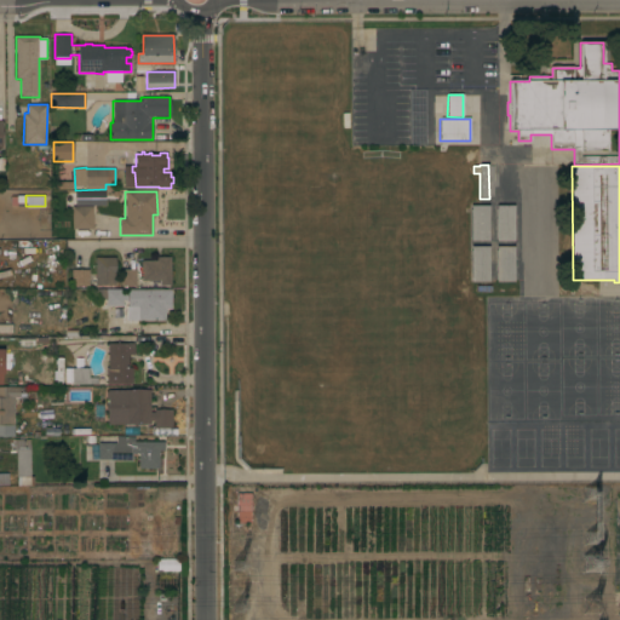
[(514,205),(515,241),(497,241),(497,206),(514,205)]
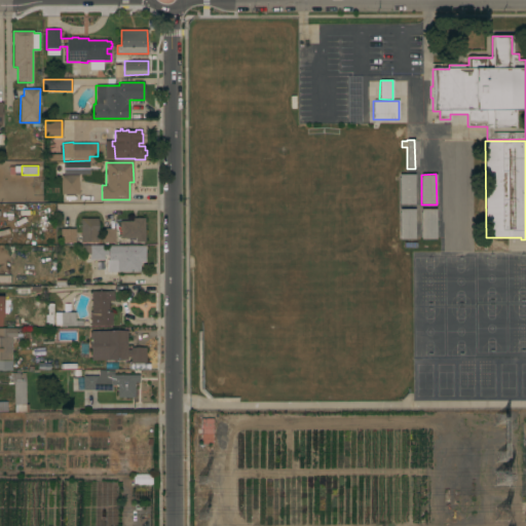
[(415,204),(400,204),(400,175),(414,175),(415,204)]
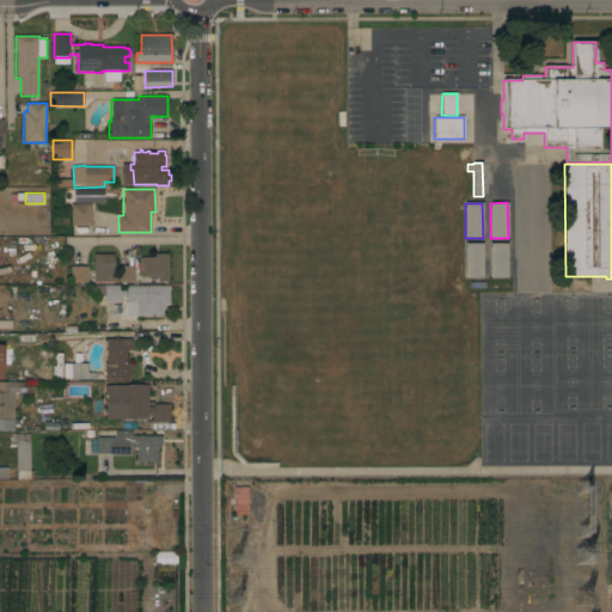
[(91,209),(92,232),(71,232),(71,210),(91,209)]
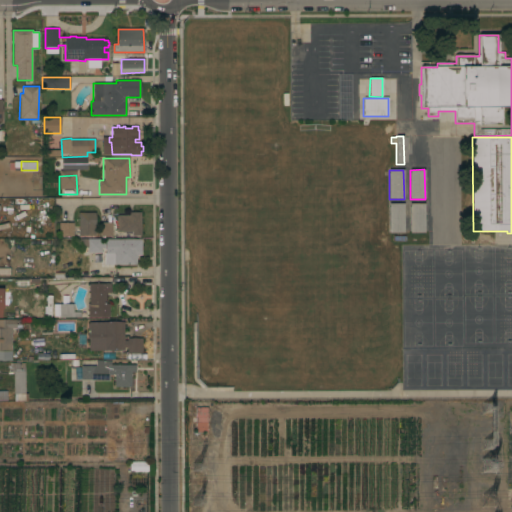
[(404,203),(404,233),(389,233),(389,203),(404,203)]
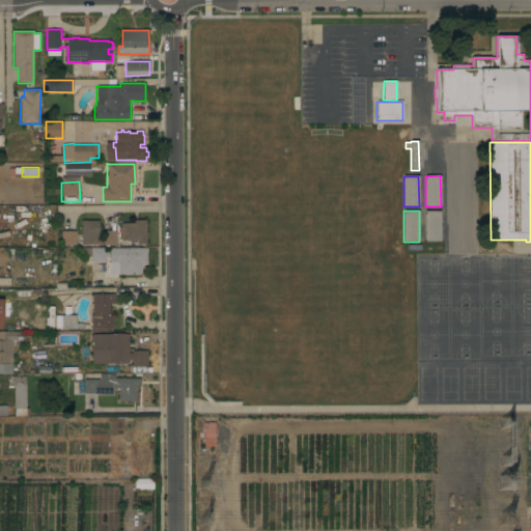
[(441,211),(441,242),(425,242),(425,211),(441,211)]
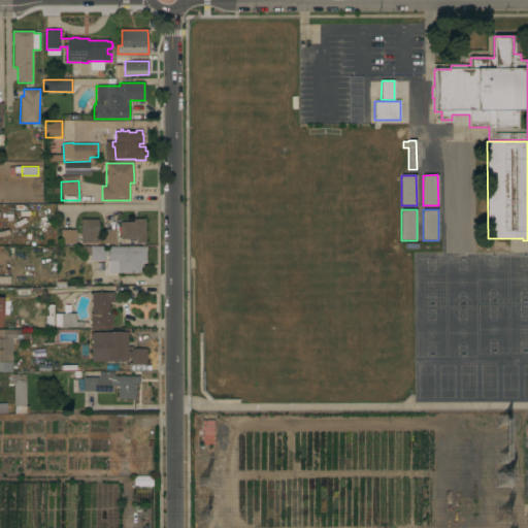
[(136,243),(136,239),(121,239),(121,222),(133,222),(133,219),(145,219),(145,242),(136,243)]
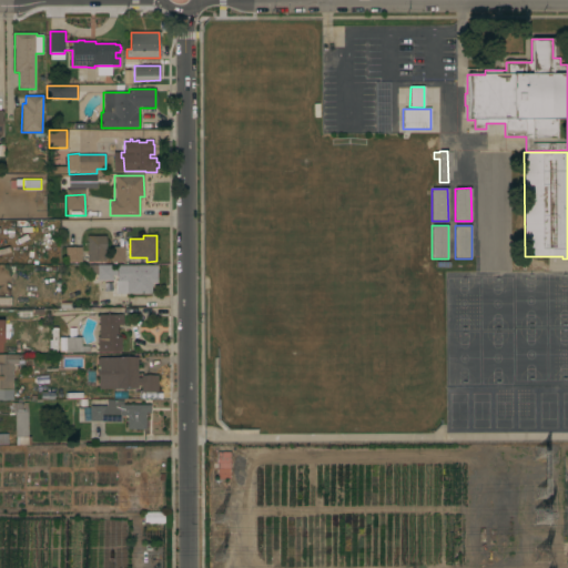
[(105,236),(105,250),(107,250),(107,255),(105,255),(105,261),(87,261),(87,236),(105,236)]
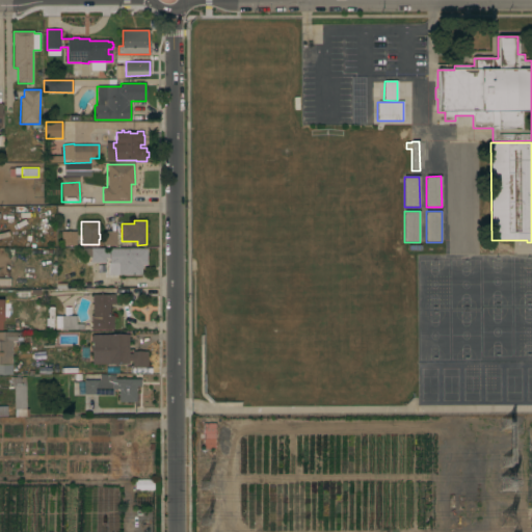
[(76,245),(61,245),(61,244),(58,244),(58,242),(61,242),(61,237),(57,237),(57,232),(76,232),(76,245)]
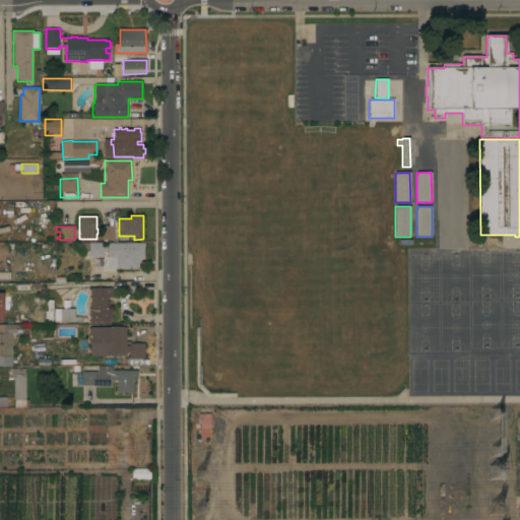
[(102,240),(102,226),(115,226),(114,241),(102,240)]
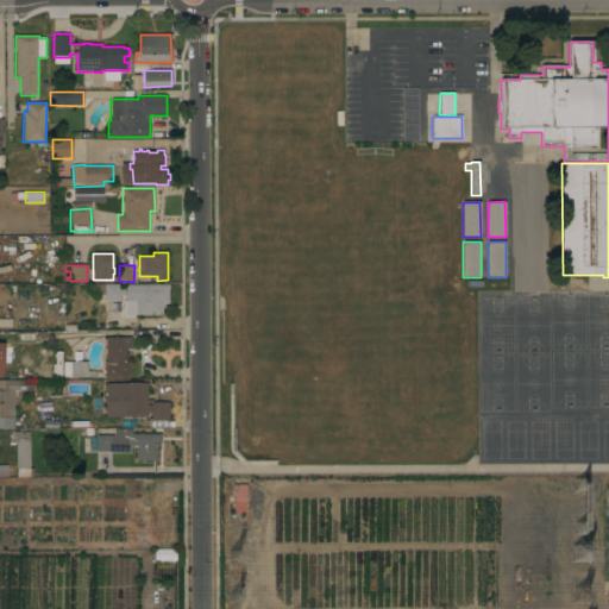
[(169,303),(163,303),(163,308),(162,308),(162,314),(125,315),(125,301),(126,301),(125,296),(120,296),(120,301),(104,301),(104,295),(95,295),(95,284),(120,284),(120,288),(125,288),(125,286),(168,284),(169,303)]
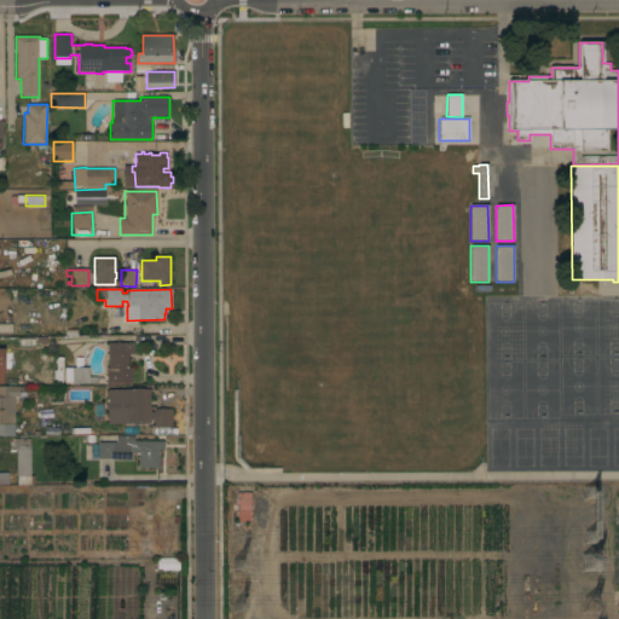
[(108,342),(134,342),(134,354),(129,354),(129,357),(128,357),(128,368),(132,368),(132,383),(116,383),(116,385),(106,385),(106,368),(108,368),(108,342)]
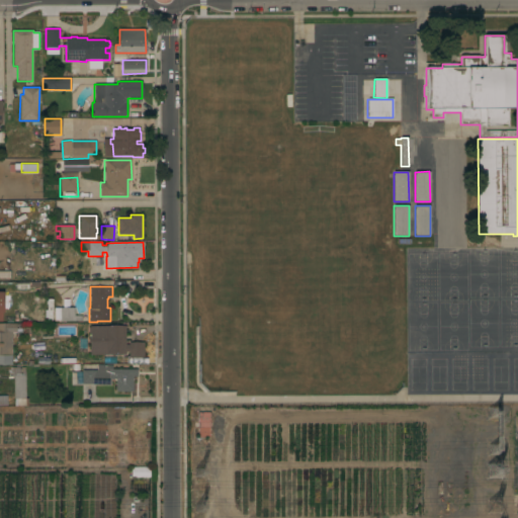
[(60,308),(75,308),(75,316),(82,316),(82,322),(61,321),(61,322),(55,322),(55,310),(60,310),(60,308)]
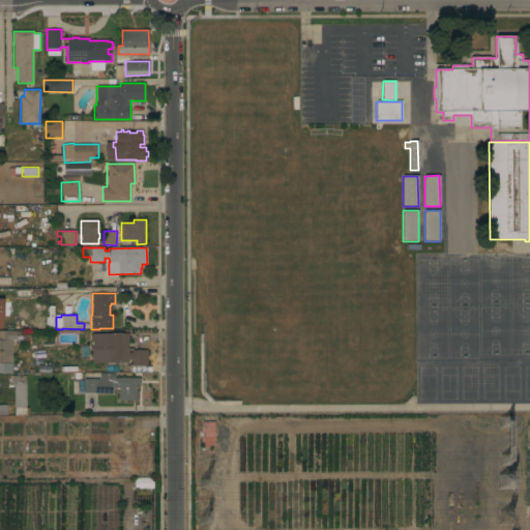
[(0,373),(0,331),(17,331),(17,341),(12,341),(12,373),(0,373)]
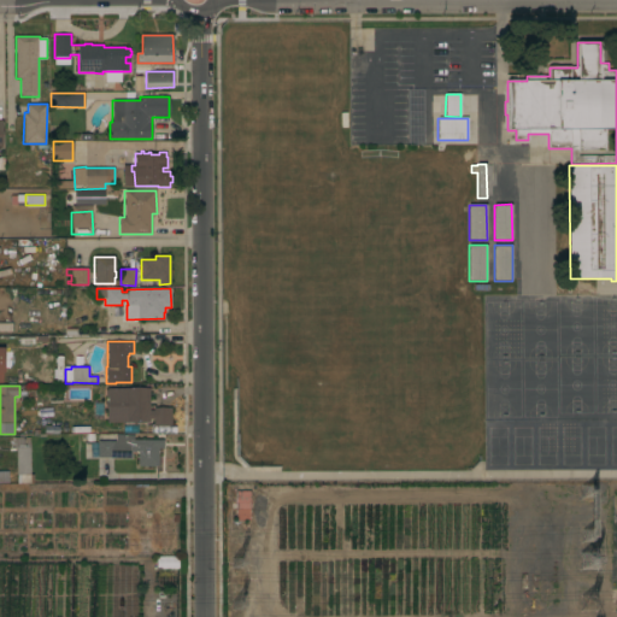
[(150,388),(150,411),(153,411),(153,407),(171,407),(171,425),(153,425),(153,419),(150,419),(150,422),(107,423),(107,388),(150,388)]
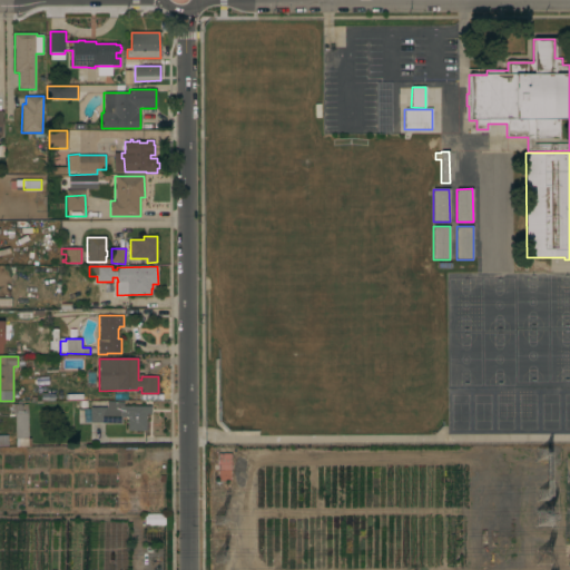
[(106,408),(106,409),(107,409),(107,402),(124,402),(124,406),(150,406),(150,414),(146,414),(146,431),(127,431),(128,418),(121,418),(121,424),(105,424),(105,423),(100,423),(90,423),(85,423),(85,409),(90,409),(90,408),(106,408)]
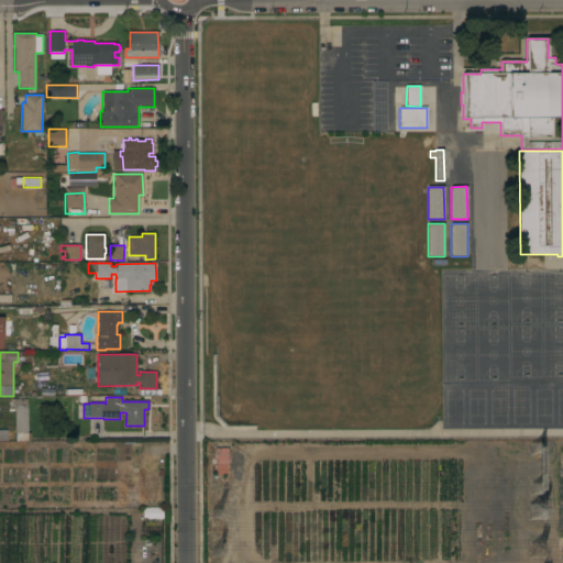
[(15,433),(15,409),(12,409),(12,399),(28,399),(28,433),(30,433),(30,441),(15,441),(15,433)]
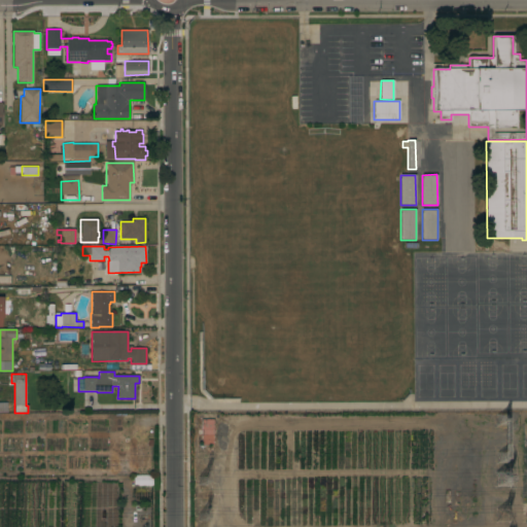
[(213,445),(201,445),(201,419),(213,419),(213,445)]
